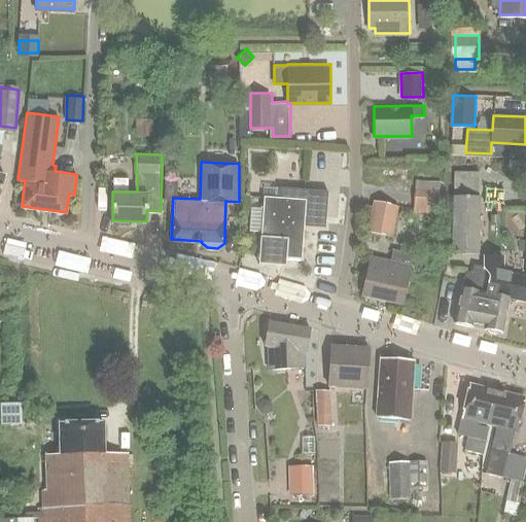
[(480,195),(480,170),(455,169),(455,194),(453,194),(452,251),(479,252),(480,195)]
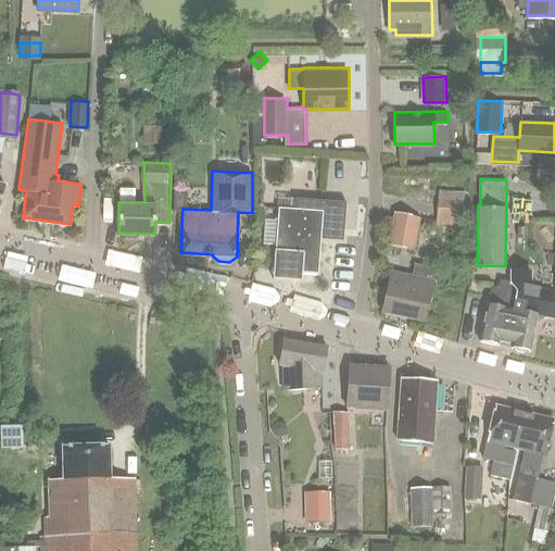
[(438,218),(462,221),(464,190),(440,188),(438,218)]
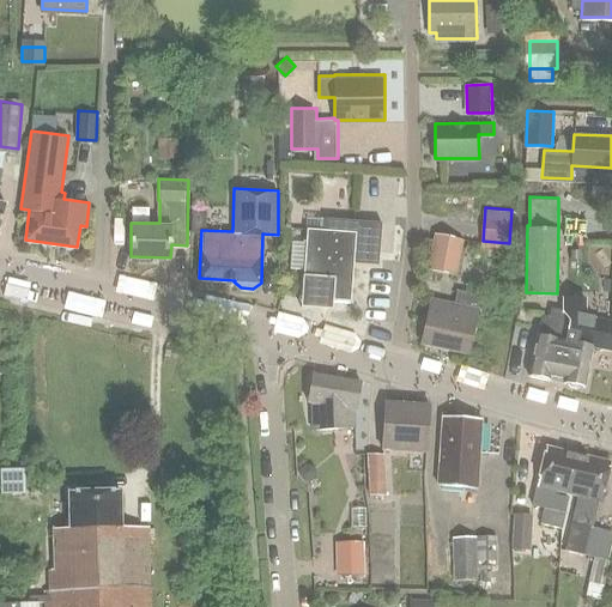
[(382,220),(325,216),(323,228),(307,226),(303,273),(301,304),(333,307),(333,298),(351,299),(353,260),(379,262),(382,220)]
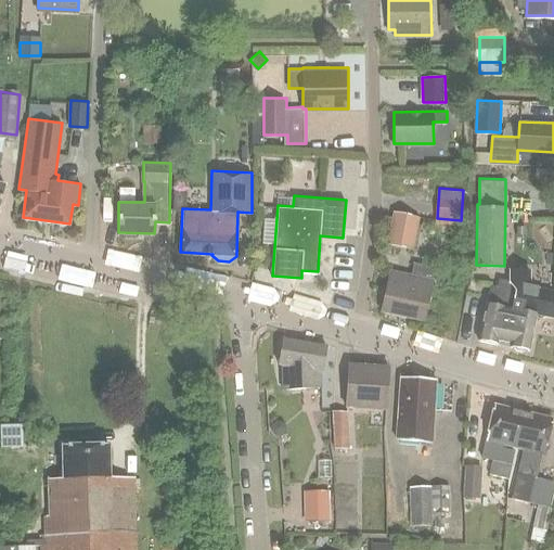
[(413,247),(420,215),(394,209),(387,243),(413,247)]
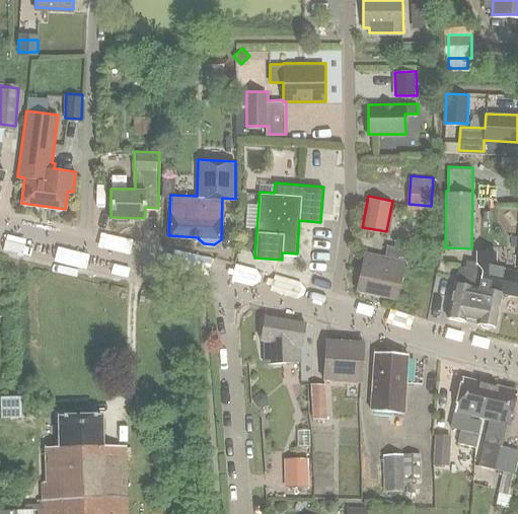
[(404,260),(408,247),(387,243),(384,254),(365,251),(357,289),(396,298),(404,260)]
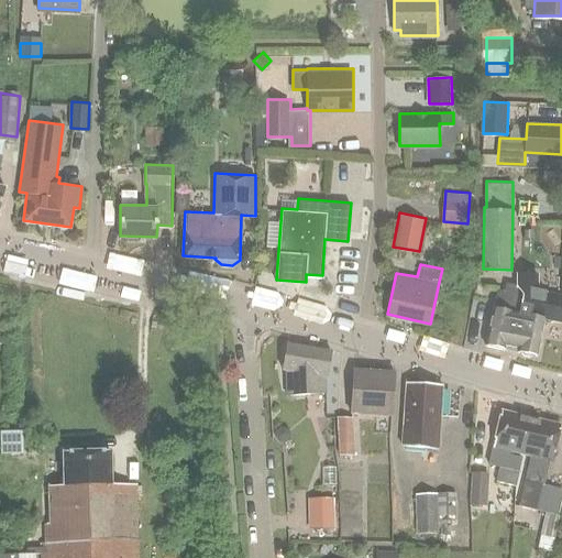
[(494,305),(486,343),(537,353),(544,316),(561,319),(561,293),(539,288),(538,286),(538,283),(538,272),(517,271),(517,284),(507,282),(506,290),(497,287),(494,305)]
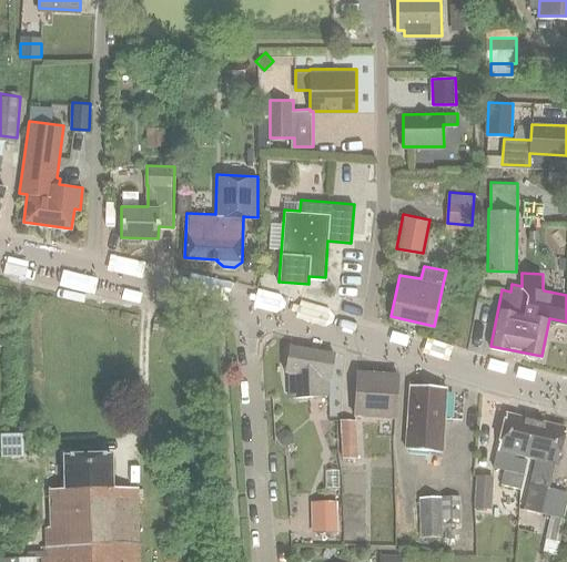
[(285,369),(289,370),(290,395),(330,392),(328,376),(330,376),(334,350),(291,343),(285,369)]
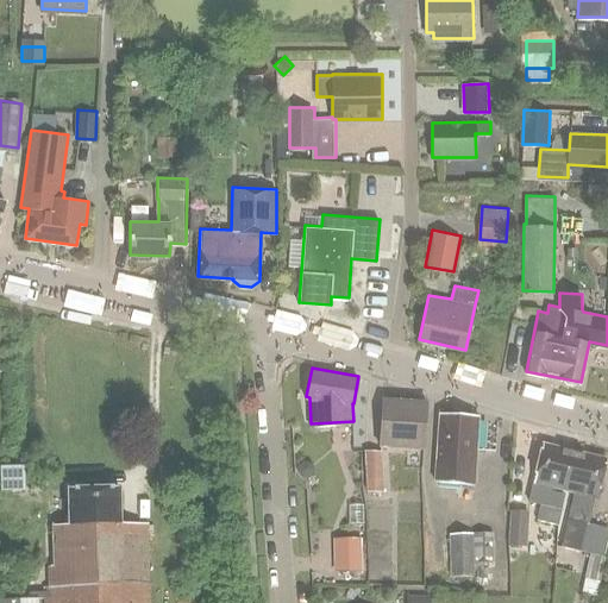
[(427,399),(399,397),(383,396),(381,443),(424,445),(427,399)]
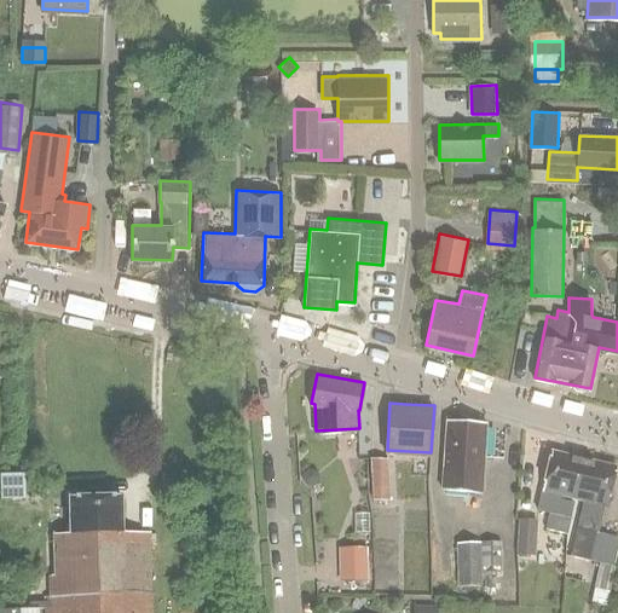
[(486,420),(448,417),(442,485),(479,489),(486,420)]
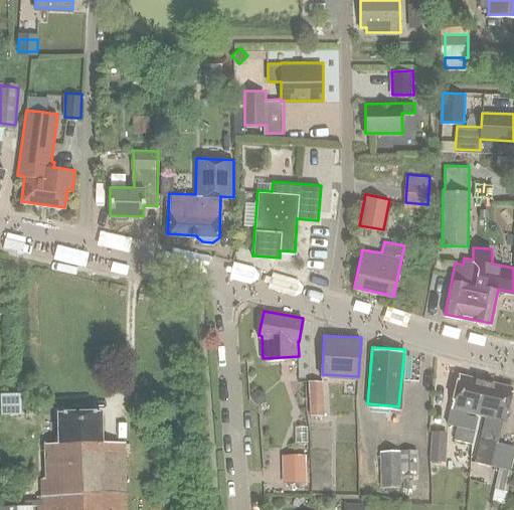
[(479,398),(483,378),(459,373),(448,421),(458,423),(455,437),(472,441),(476,428),(475,428),(478,415),(468,412),(469,407),(478,410),(481,398),(479,398)]
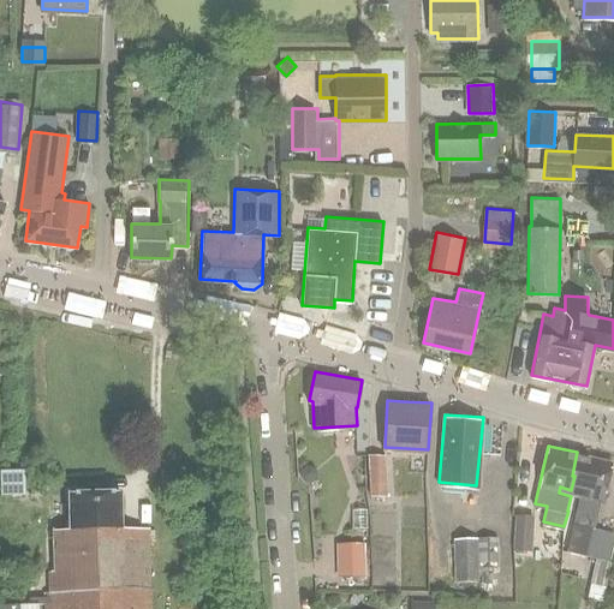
[(567,549),(597,556),(591,581),(607,585),(613,559),(612,559),(613,550),(613,529),(595,525),(601,497),(604,497),(613,461),(577,452),(572,476),(574,476),(571,490),(582,493),(567,549)]
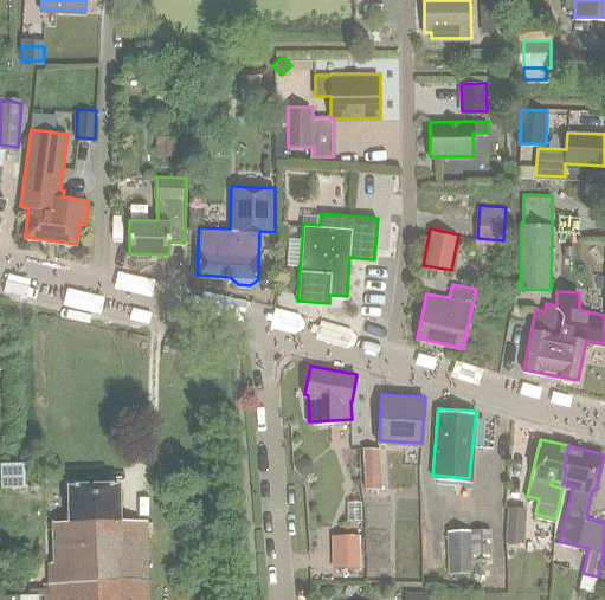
[(367,488),(379,488),(378,446),(366,446),(367,488)]
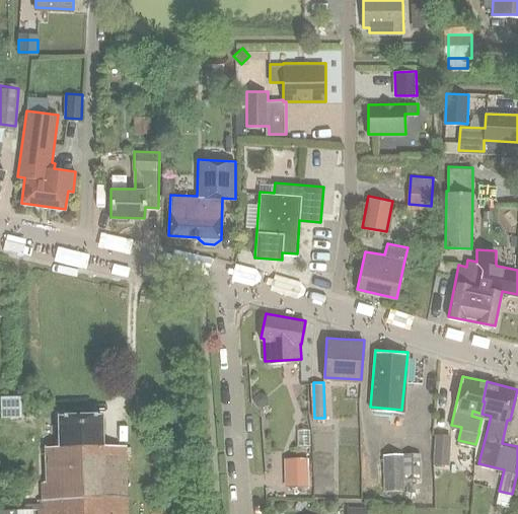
[(256,390),(253,396),(254,402),(261,406),(267,404),(270,398),(269,395),(268,392),(263,389),(256,390)]
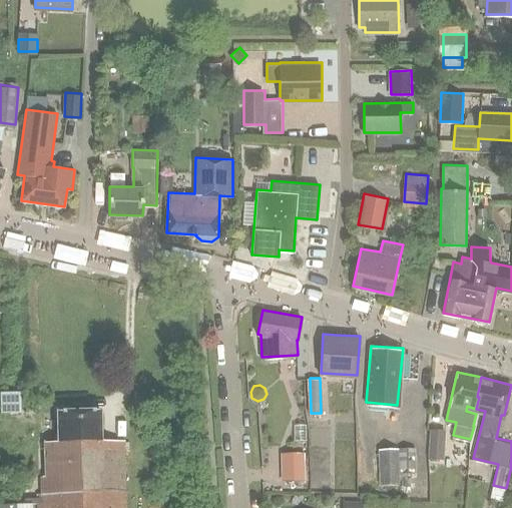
[(40,474),(40,507),(126,507),(125,438),(102,439),(101,408),(58,409),(58,440),(45,440),(45,474),(40,474)]
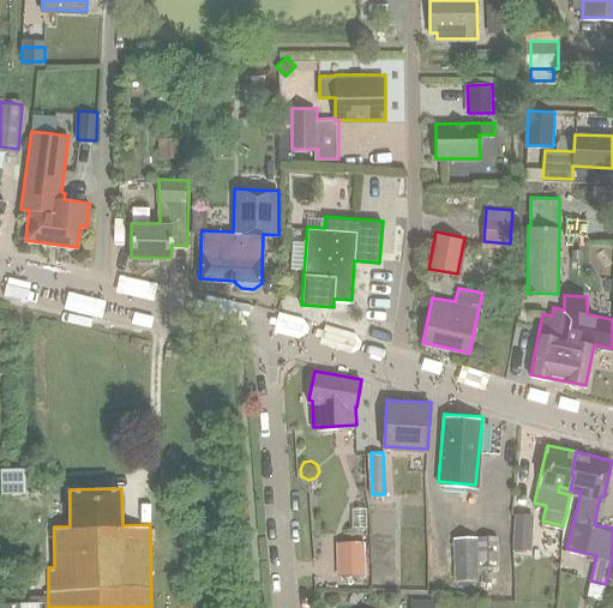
[(529,546),(530,512),(511,511),(509,545),(529,546)]
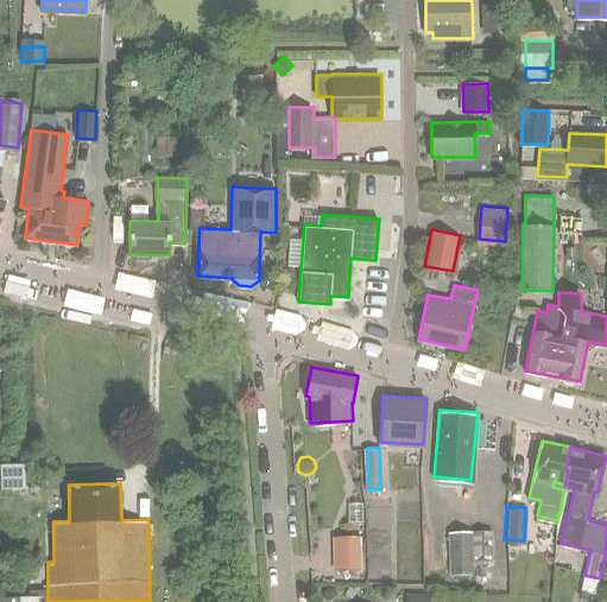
[(494,558),(493,528),(473,530),(474,558),(494,558)]
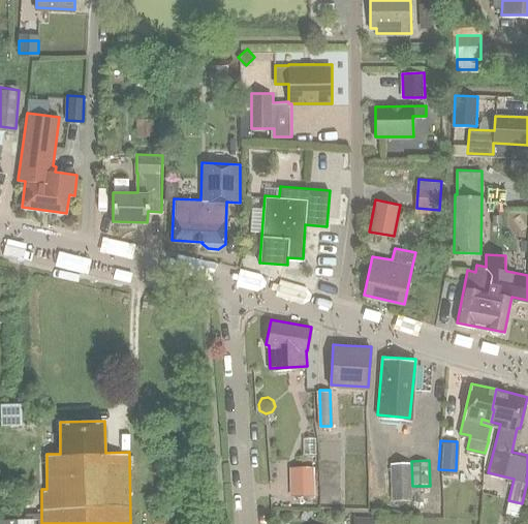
[(389,499),(409,498),(408,462),(387,462),(389,499)]
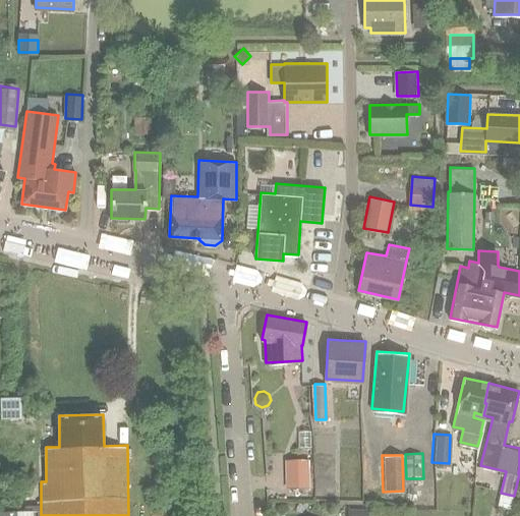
[(307,459),(283,460),(284,488),(308,486),(307,459)]
